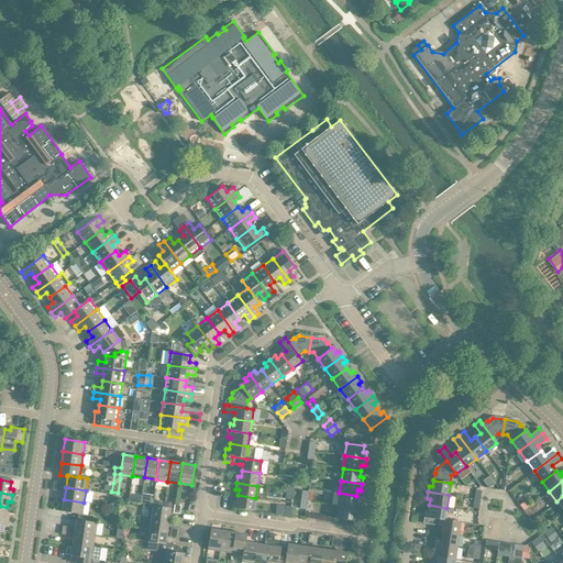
[(356,496),(339,493),(338,506),(359,508),(360,501),(356,501),(356,496)]
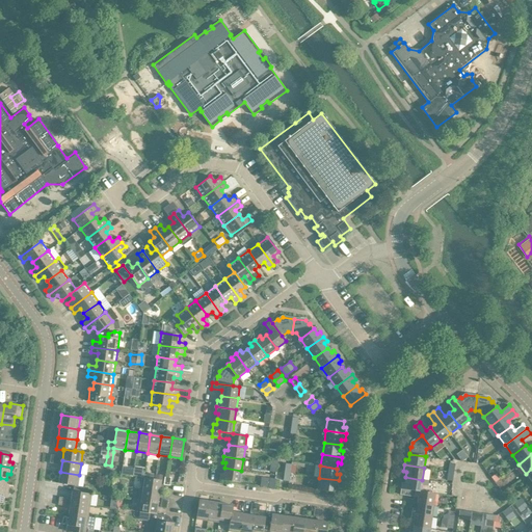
[(241,471),(224,468),(223,474),(220,473),(219,479),(240,482),(241,471)]
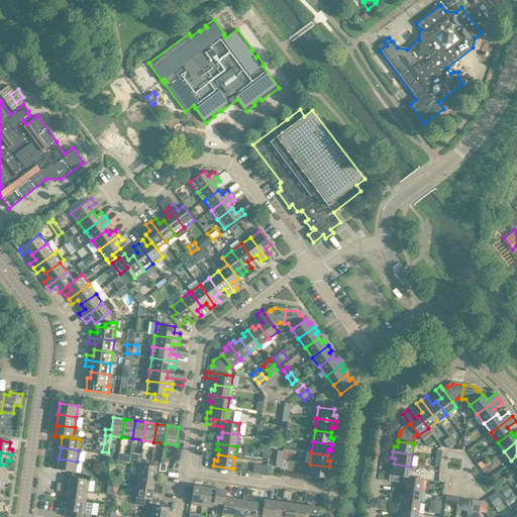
[(77,461),(59,458),(57,470),(71,472),(75,473),(81,473),(82,461),(77,461)]
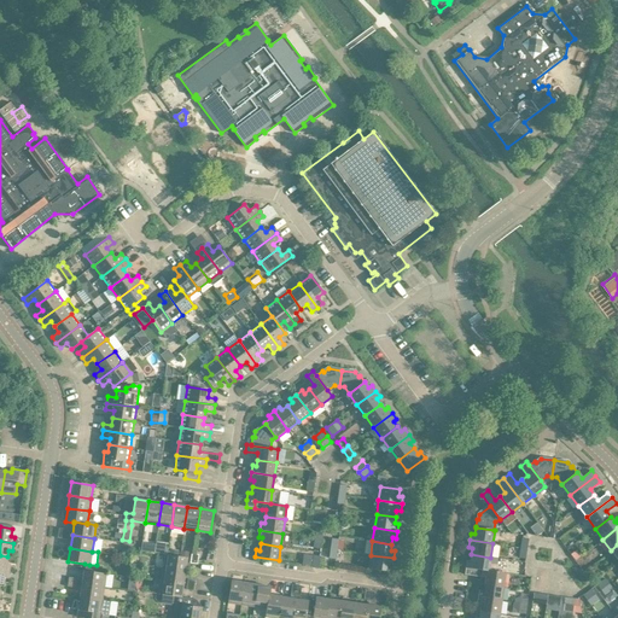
[(163,567),(185,571),(187,558),(165,554),(163,567)]
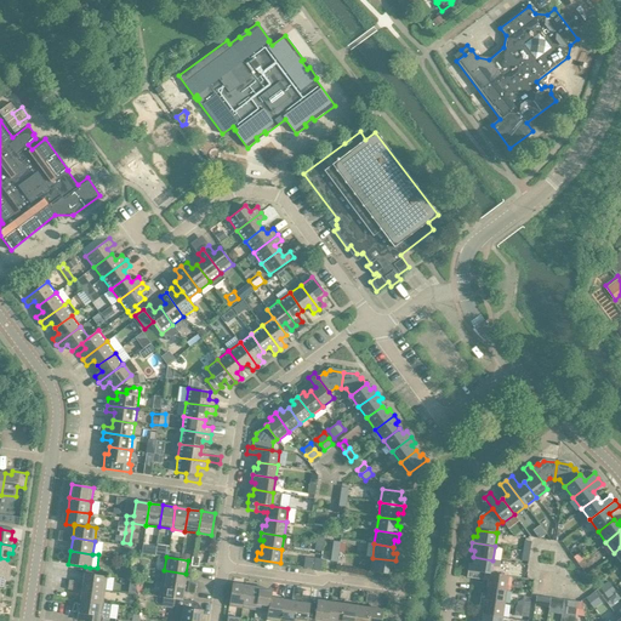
[(493,560),(473,557),(472,564),(468,563),(467,577),(476,579),(477,571),(491,574),(493,560)]
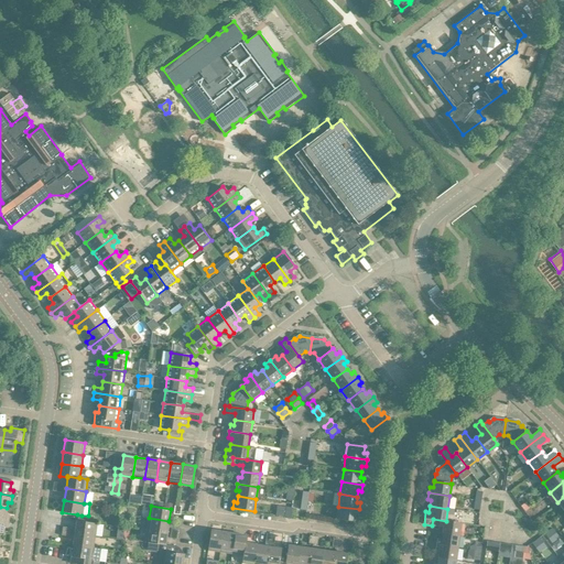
[(0,507),(0,519),(8,521),(9,514),(7,514),(7,508),(0,507)]
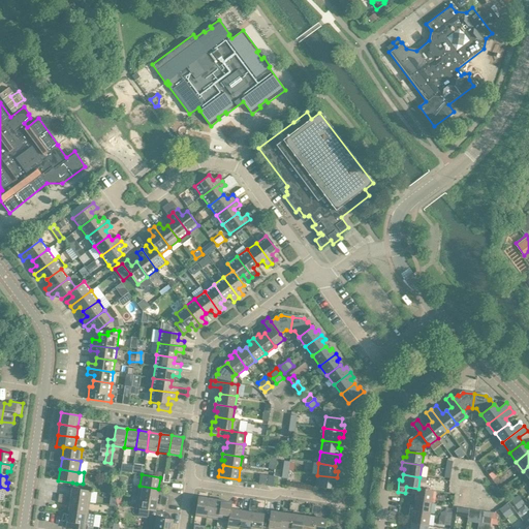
[(337,477),(317,475),(315,487),(332,489),(333,484),(336,484),(337,477)]
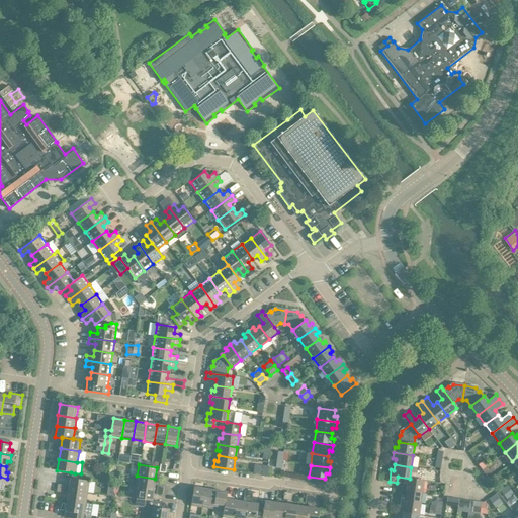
[(137,476),(135,487),(154,490),(155,479),(137,476)]
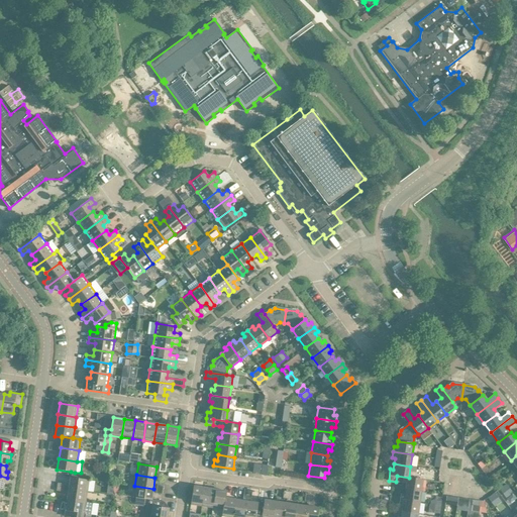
[(423,480),(409,478),(397,476),(396,482),(402,483),(406,483),(405,489),(421,491),(423,480)]
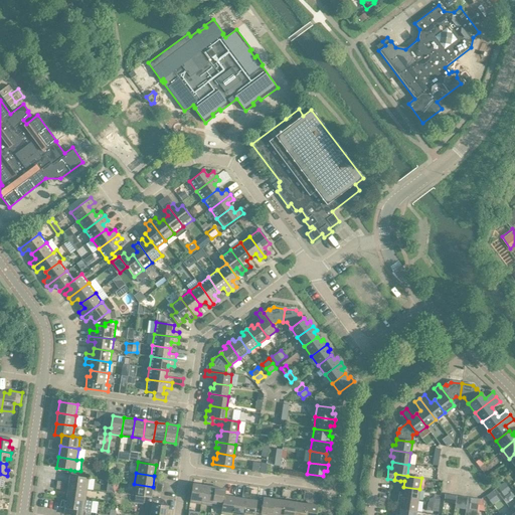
[(69,476),(68,487),(87,489),(88,478),(84,478),(80,477),(69,476)]
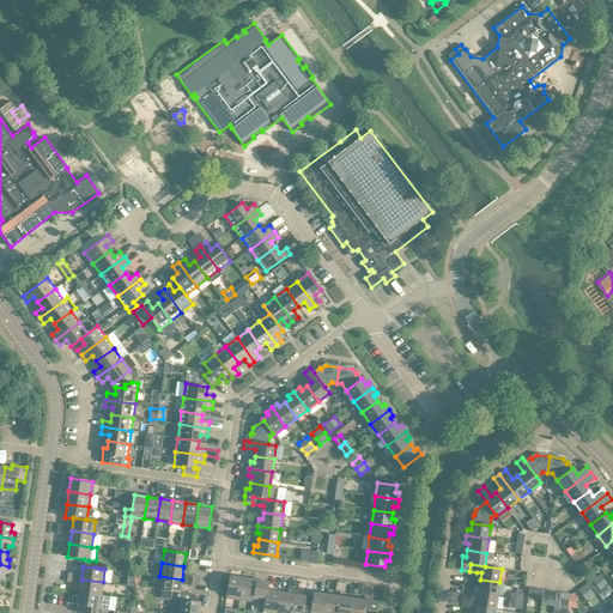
[(608,584),(600,574),(589,582),(598,593),(608,584)]
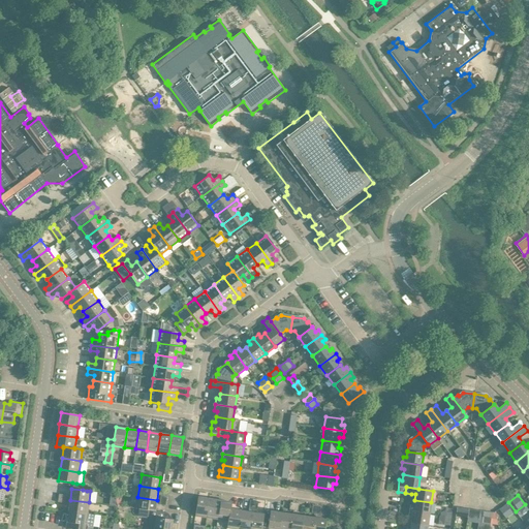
[(157,500),(137,497),(136,508),(148,510),(153,511),(155,511),(157,500)]
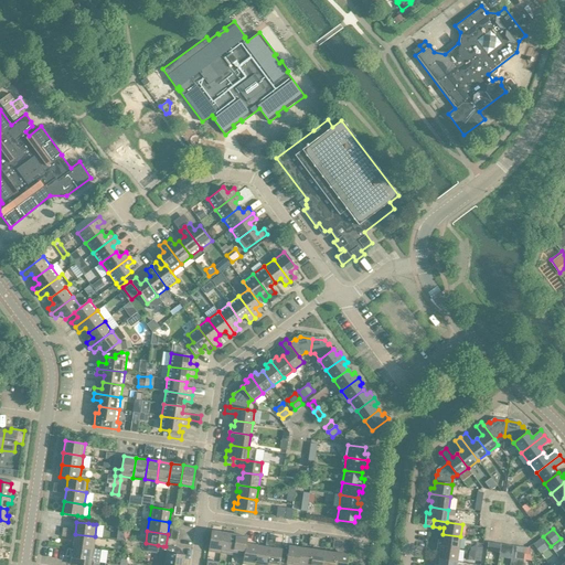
[(211,531),(209,551),(221,553),(223,533),(211,531)]
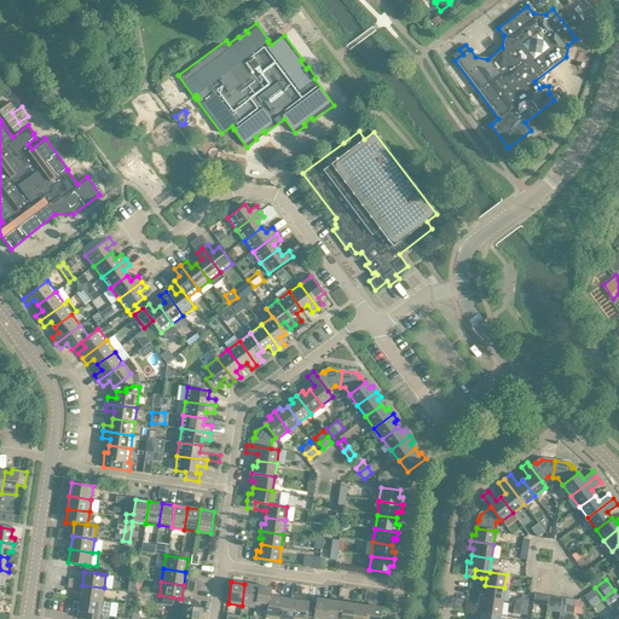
[(244,584),(242,606),(254,607),(258,585),(244,584)]
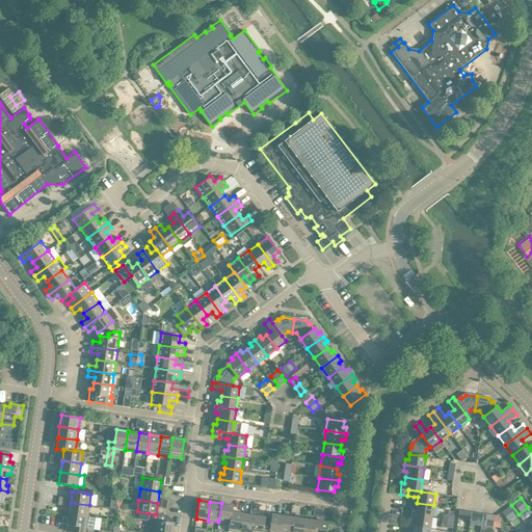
[(89,505),(71,503),(69,513),(87,516),(89,505)]
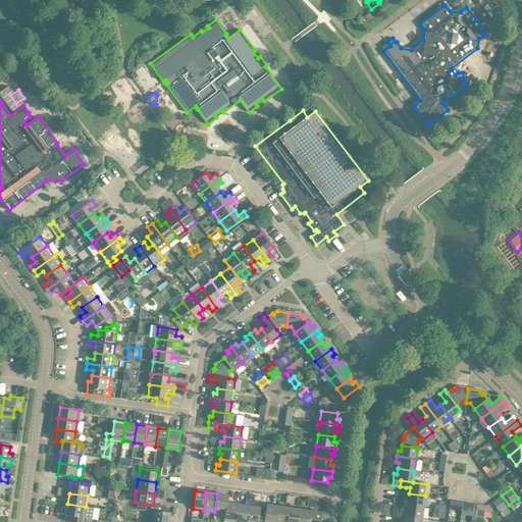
[(228,496),(217,493),(214,512),(224,514),(225,514),(227,503),(228,496)]
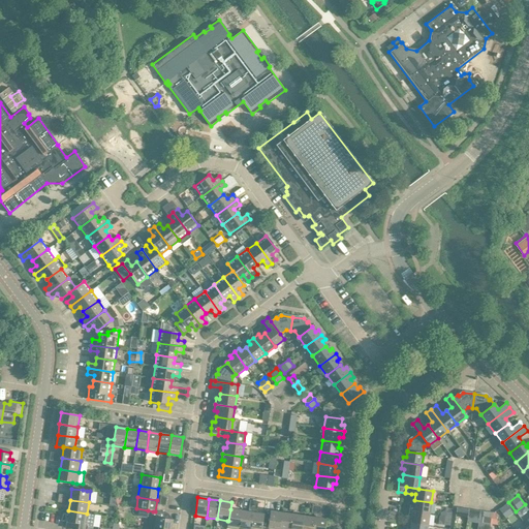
[(431,502),(414,500),(413,505),(410,505),(409,511),(429,514),(431,502)]
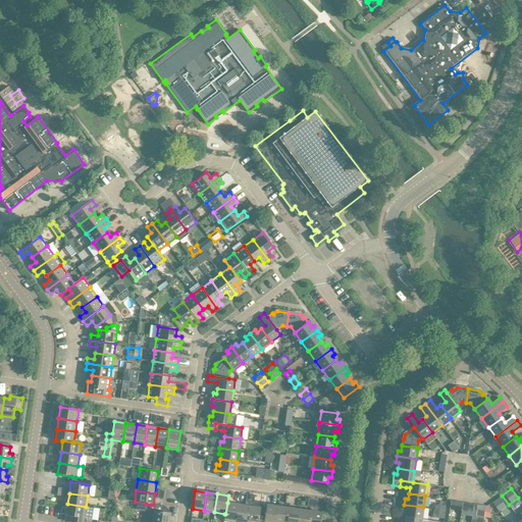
[(506,507),(499,498),(492,503),(500,512),(506,507)]
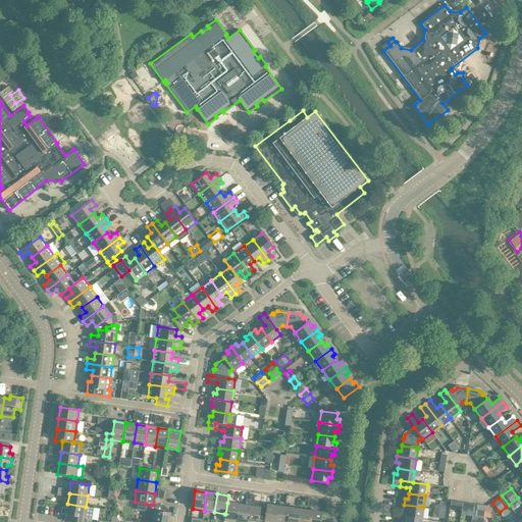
[(439,510),(445,511),(447,502),(435,501),(434,509),(439,510)]
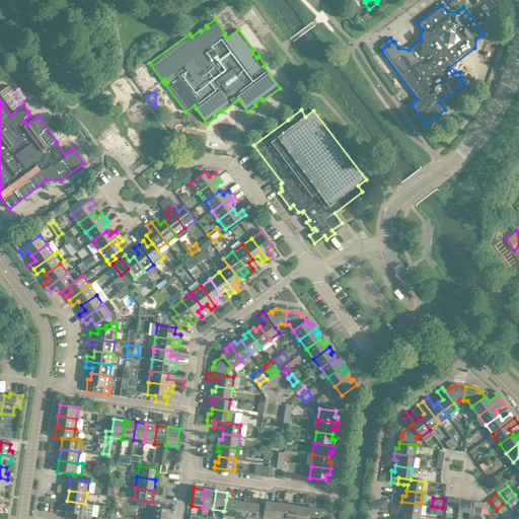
[(224,511),(223,511),(222,518),(229,518),(233,518),(236,502),(226,500),(224,511)]
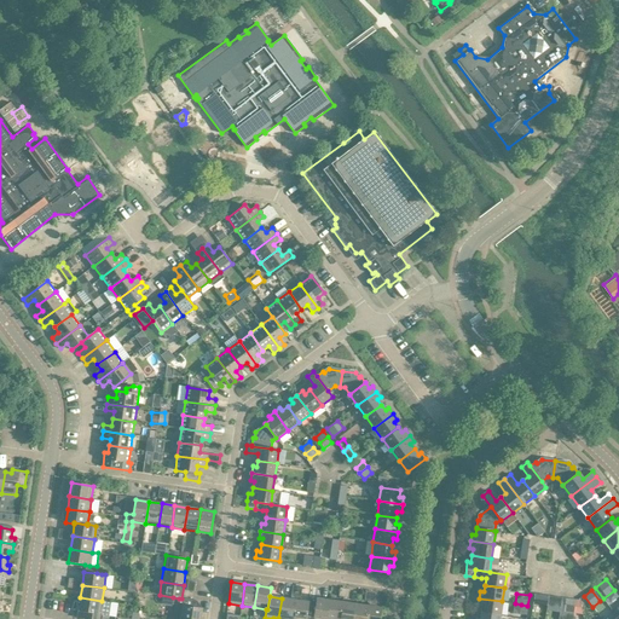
[(102,601),(80,597),(77,612),(85,612),(84,618),(102,618),(103,615),(106,615),(109,602),(102,601)]
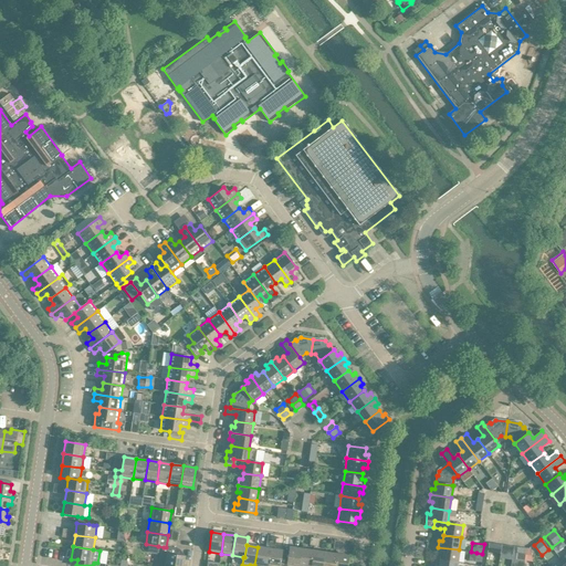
[(166,547),(164,547),(158,546),(158,553),(160,553),(158,565),(163,565),(166,565),(182,565),(185,556),(179,555),(179,548),(166,547)]
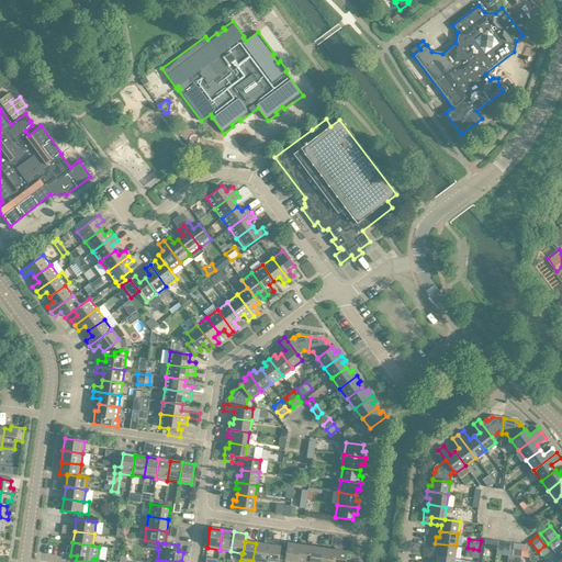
[(265,561),(268,544),(256,543),(253,561),(265,561)]
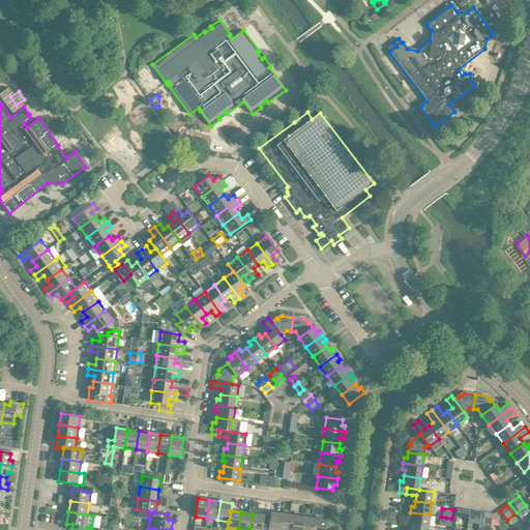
[(280,529),(282,513),(270,512),(267,529),(280,529)]
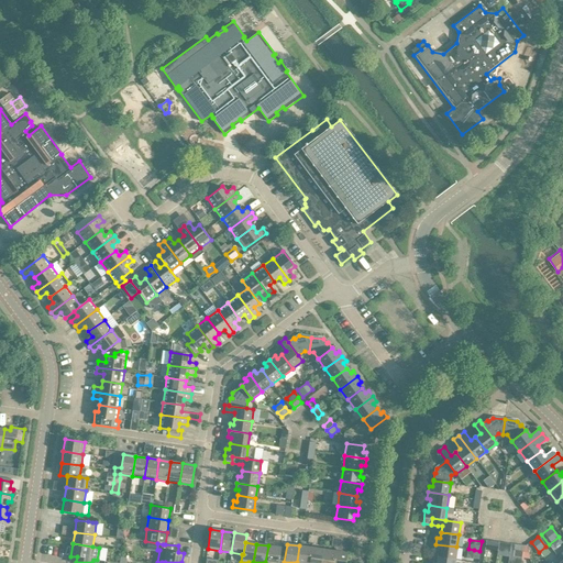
[(456,547),(435,544),(434,551),(438,551),(438,556),(455,560),(456,547)]
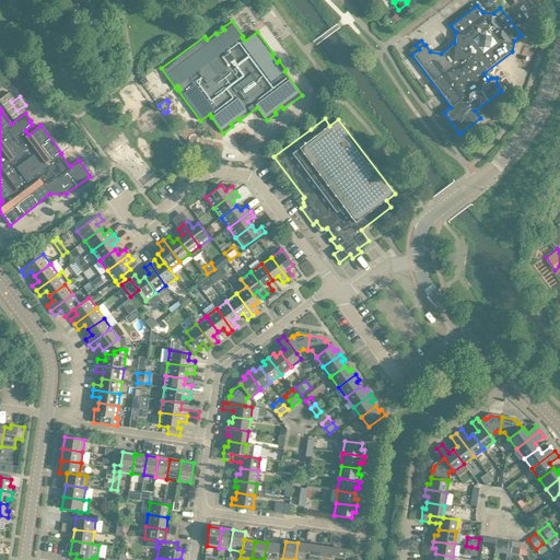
[(277,559),(279,545),(267,543),(264,559),(277,559)]
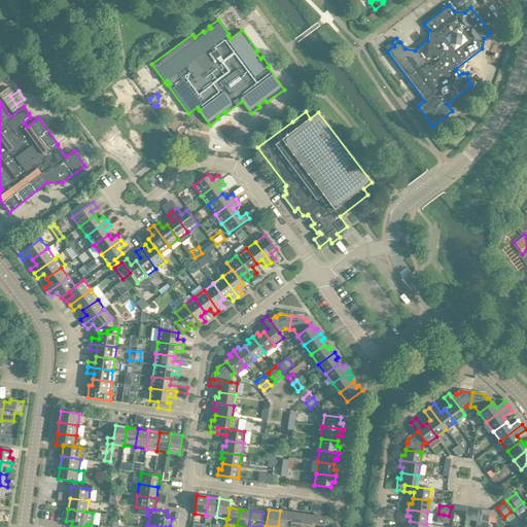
[(289,526),(291,513),(280,511),(278,526),(289,526)]
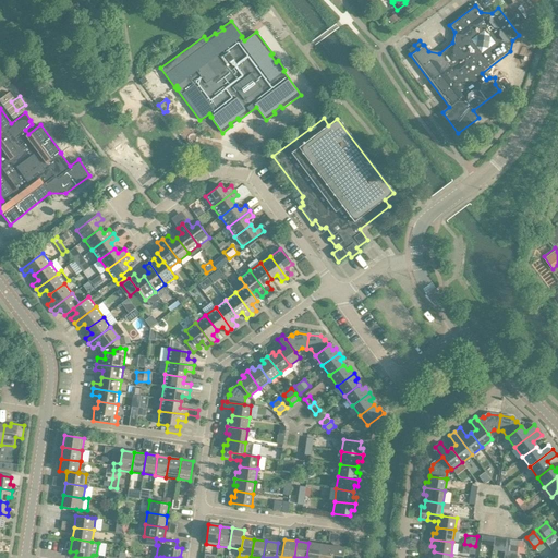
[(308,543),(306,557),(317,557),(320,544),(308,543)]
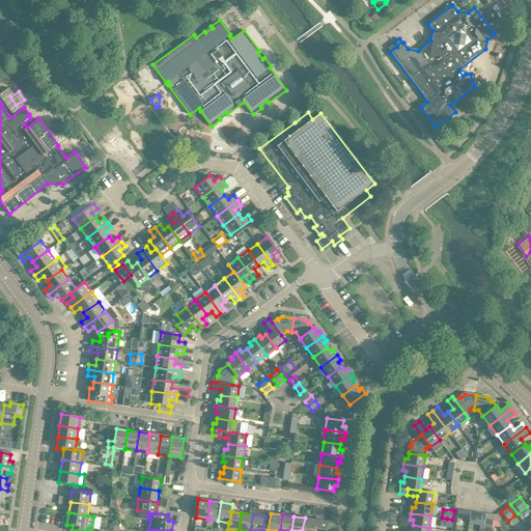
[(305,518),(302,530),(313,530),(315,520),(305,518)]
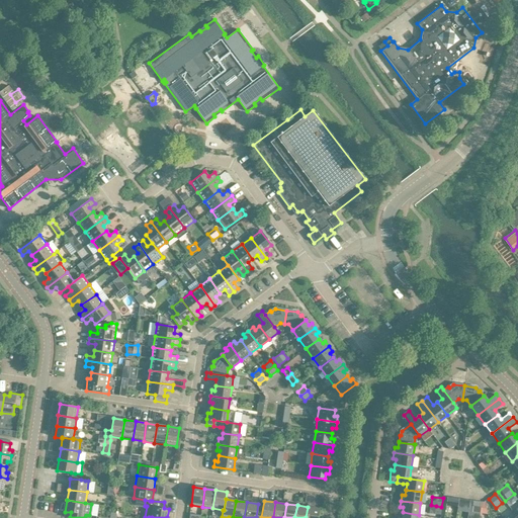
[(318,517),(320,509),(308,507),(306,517),(318,517)]
